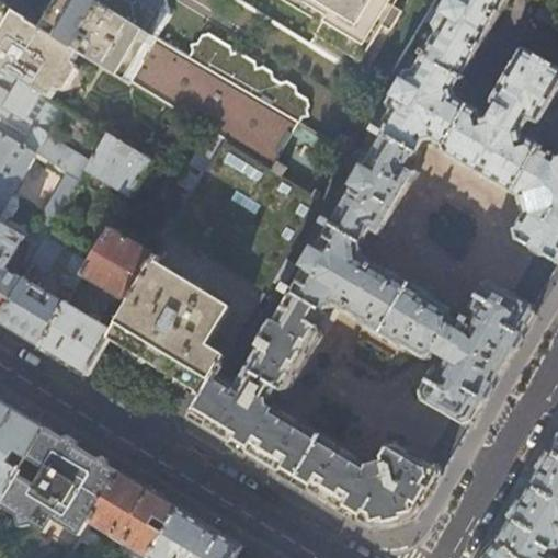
[(0,67),(35,89),(48,98),(56,87),(59,88),(65,88),(77,68),(76,61),(72,59),(77,50),(38,27),(25,19),(25,18),(0,0),(0,67)]
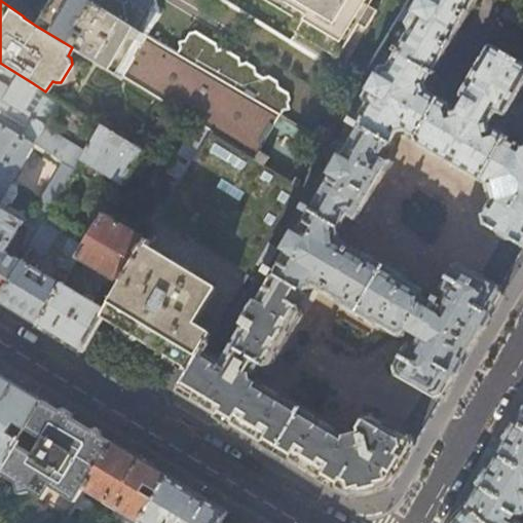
[(36,26),(72,47),(192,121),(208,131),(252,158),(258,147),(276,114),(176,53),(145,35),(87,0),(51,0),(48,5),(36,26)]
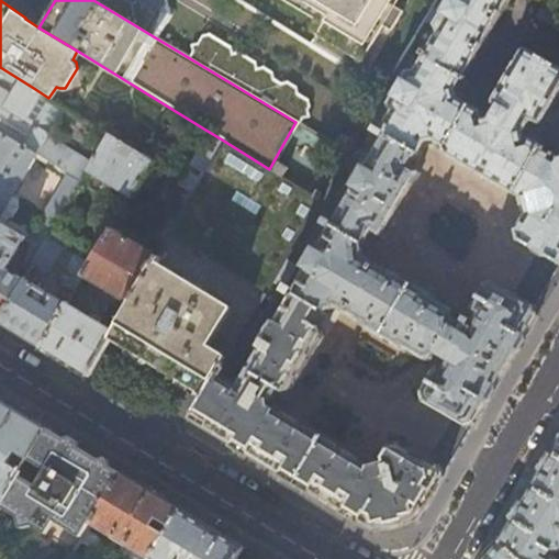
[(93,0),(155,37),(170,12),(169,3),(163,0),(93,0)]
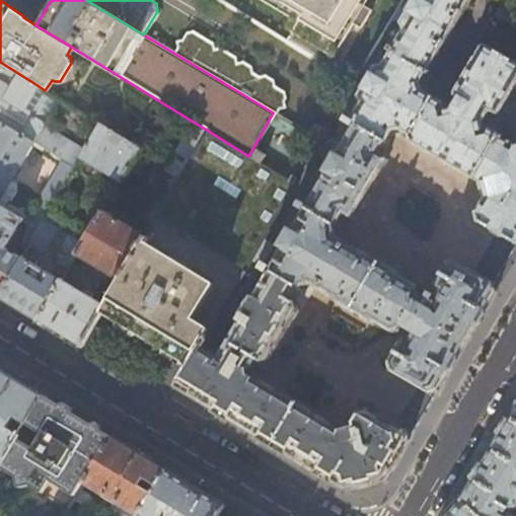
[(206,329),(186,363),(173,384),(212,409),(264,439),(311,468),(343,487),(382,477),(392,458),(404,439),(402,432),(364,410),(357,411),(351,422),(352,427),(342,430),(337,427),(336,425),(253,374),(252,376),(247,377),(245,370),(250,368),(256,359),(261,361),(266,360),(296,309),(295,302),(291,299),(297,286),(309,283),(329,295),(329,297),(372,321),(375,321),(390,330),(397,329),(400,324),(411,330),(407,338),(403,337),(399,338),(386,363),(389,371),(426,392),(434,388),(465,335),(492,290),(489,282),(451,261),(443,263),(430,285),(430,286),(430,289),(433,291),(431,294),(426,291),(423,294),(417,291),(416,284),(400,275),(400,273),(358,247),(355,248),(336,237),(333,226),(340,214),(348,218),(350,217),(383,160),(381,157),(375,153),(389,131),(396,127),(408,134),(409,142),(467,177),(475,181),(480,180),(484,197),(480,198),(472,212),(473,220),(512,242),(515,241),(515,144),(511,146),(498,138),(499,136),(485,127),(480,128),(477,123),(485,109),(491,112),(494,112),(515,73),(515,62),(509,58),(509,57),(493,47),(492,48),(482,42),(477,43),(450,90),(450,92),(457,96),(451,107),(443,108),(442,101),(420,88),(419,81),(439,47),(440,47),(444,40),(444,38),(456,17),(457,17),(461,10),(461,9),(466,0),(398,0),(389,16),(399,22),(402,28),(391,47),(388,45),(386,49),(389,50),(380,64),(373,65),(356,95),(359,102),(349,119),(344,116),(342,120),(348,125),(302,203),(297,200),(294,205),(299,209),(287,228),(286,227),(275,244),(277,246),(266,265),(261,262),(256,268),(263,272),(216,352),(204,344),(210,333),(206,329)]
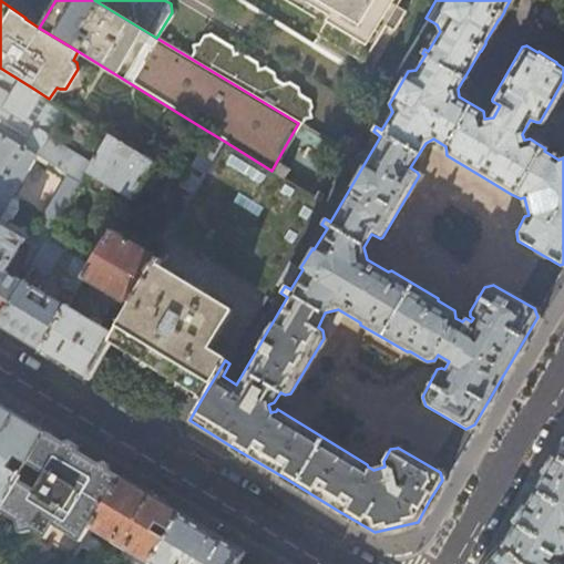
[(286,0),(317,18),(310,29),(317,33),(310,43),(357,72),(386,24),(393,29),(404,9),(398,4),(400,0),(286,0)]
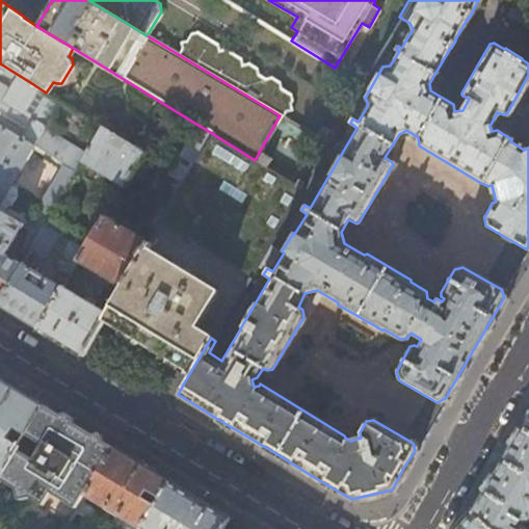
[(528,10),(512,1),(505,15),(528,28),(528,10)]
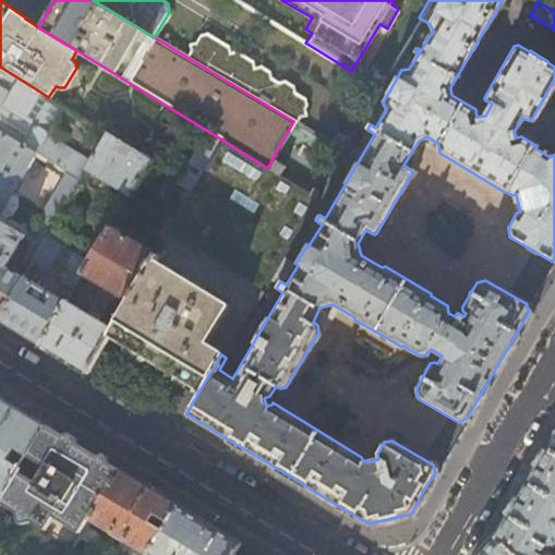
[(186,57),(293,121),(294,122),(299,117),(306,117),(302,110),(305,105),(304,97),(293,92),(293,83),(285,79),(277,81),(272,77),(269,70),(261,63),(253,64),(253,60),(237,50),(229,50),(229,45),(207,32),(200,34),(194,43),(186,43),(186,44),(190,50),(190,51),(186,57)]
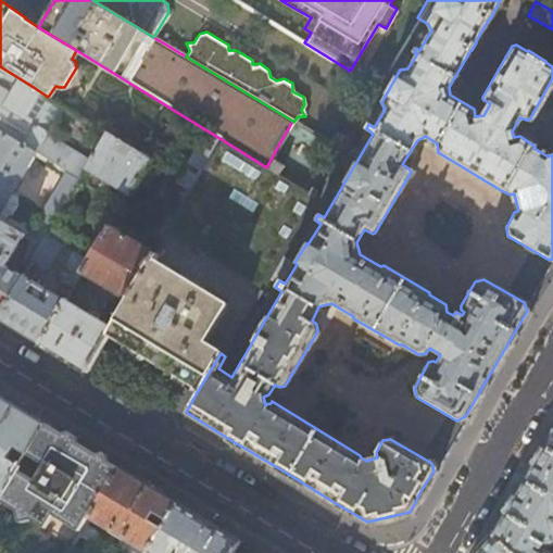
[(0,105),(19,116),(35,88),(0,66),(0,117),(2,114),(0,112),(0,105)]
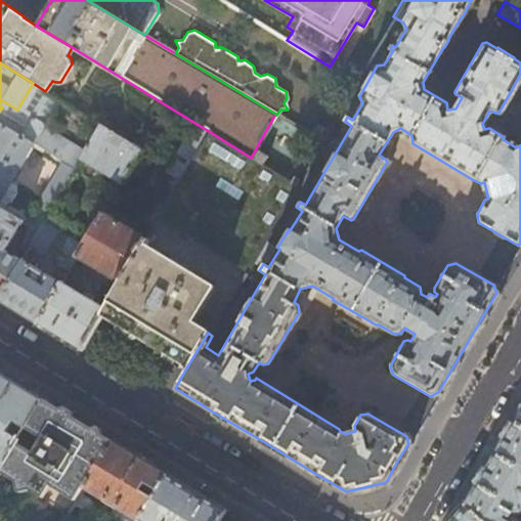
[(33,83),(17,110),(28,116),(16,135),(30,143),(57,160),(71,168),(78,157),(83,148),(62,137),(62,139),(52,134),(51,128),(53,124),(53,123),(53,120),(49,118),(59,100),(45,91),(33,83)]
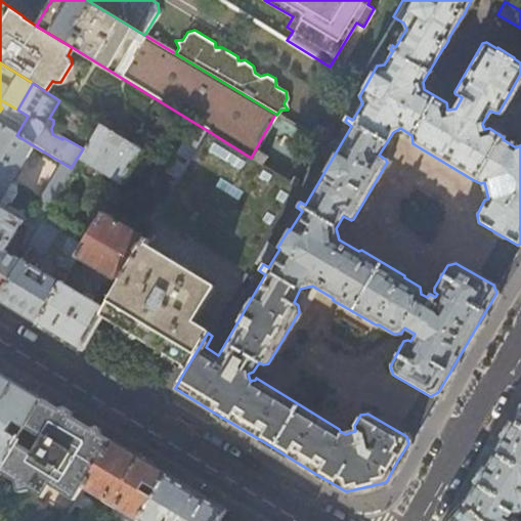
[(0,105),(2,107),(0,111),(0,125),(16,135),(28,116),(17,110),(0,99),(0,105)]
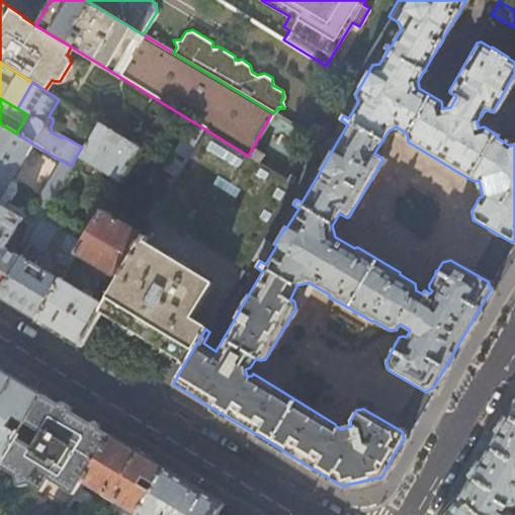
[(204,129),(189,119),(181,134),(183,136),(169,161),(166,160),(153,183),(157,186),(139,217),(143,219),(136,231),(98,209),(86,231),(73,253),(116,278),(142,236),(154,215),(204,129)]
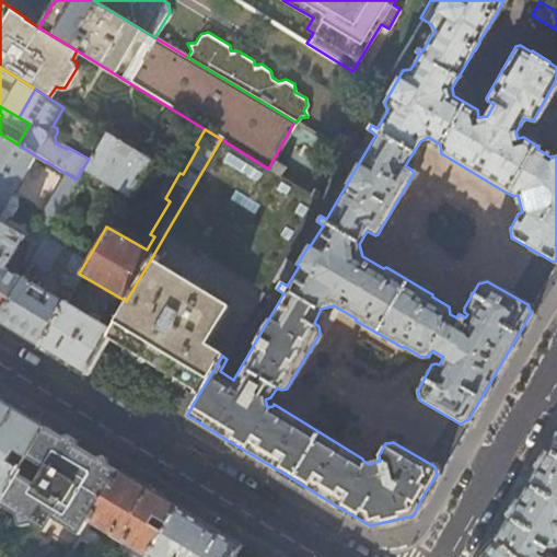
[(104,132),(89,159),(83,167),(126,194),(147,159),(129,148),(125,155),(113,149),(118,141),(104,132)]
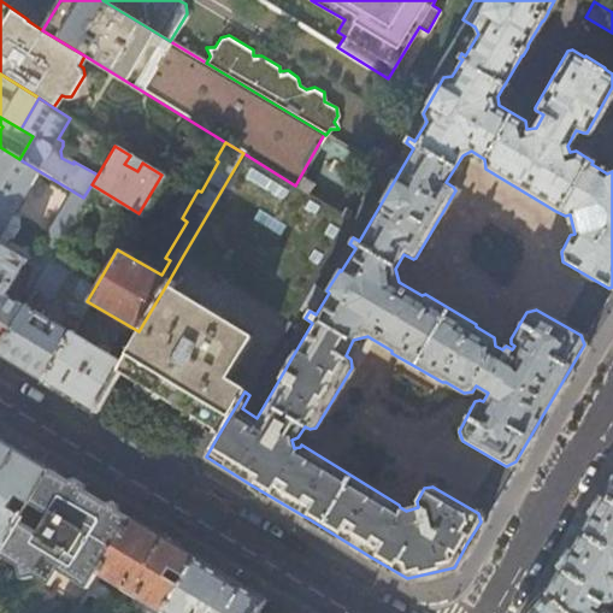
[(0,228),(35,169),(19,159),(0,147),(0,228)]
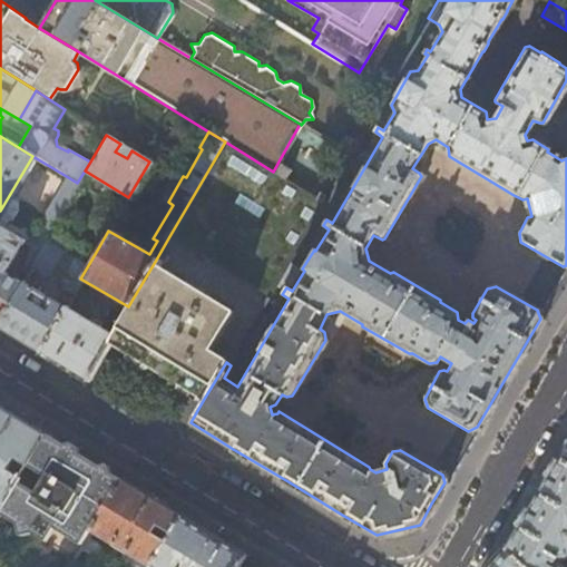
[(225,142),(169,236),(266,293),(271,285),(285,262),(316,207),(325,193),(318,189),(314,195),(285,177),(291,168),(281,163),(282,160),(280,159),(273,172),(225,142)]
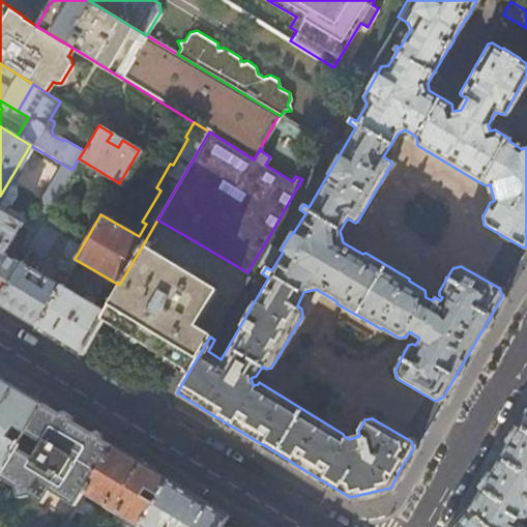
[(329,135),(302,179),(294,193),(303,198),(337,139),(329,135)]
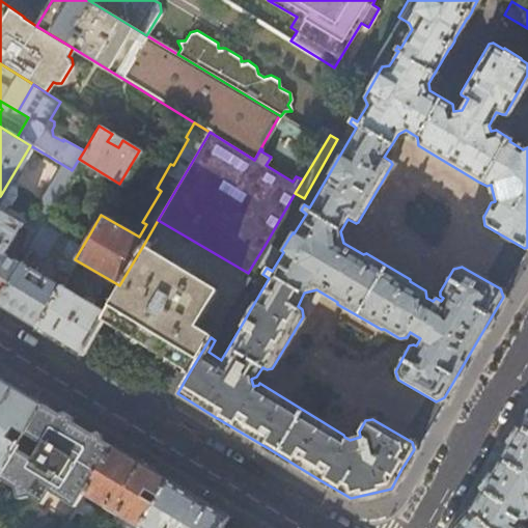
[(47,213),(72,170),(58,162),(22,222),(25,224),(36,231),(47,213)]
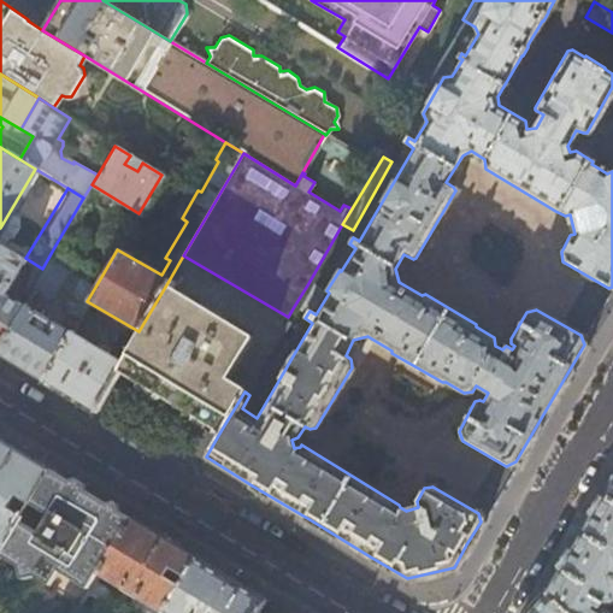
[(24,258),(0,242),(0,339),(21,305),(3,294),(24,258)]
